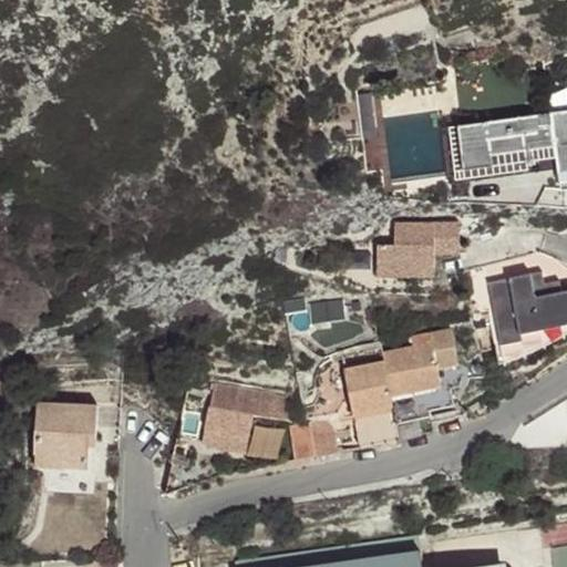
[(566,130),(554,132),(552,116),(459,130),(465,174),(558,161),(563,193),(566,192),(566,130)]
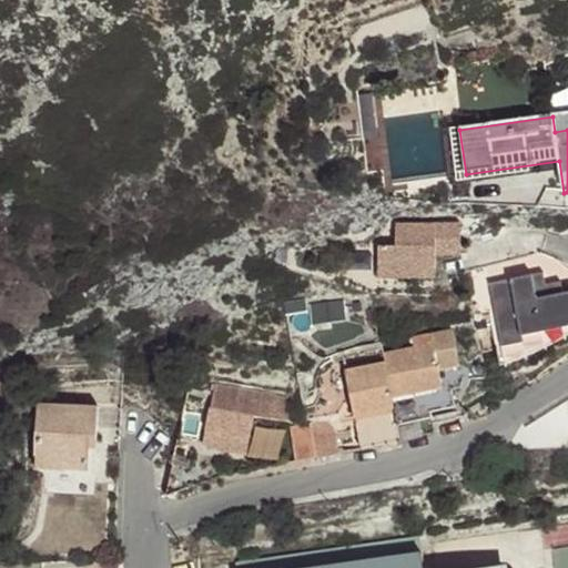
[(460,223),(396,224),(396,247),(378,246),(378,277),(436,276),(436,255),(436,249),(460,250),(460,223)]
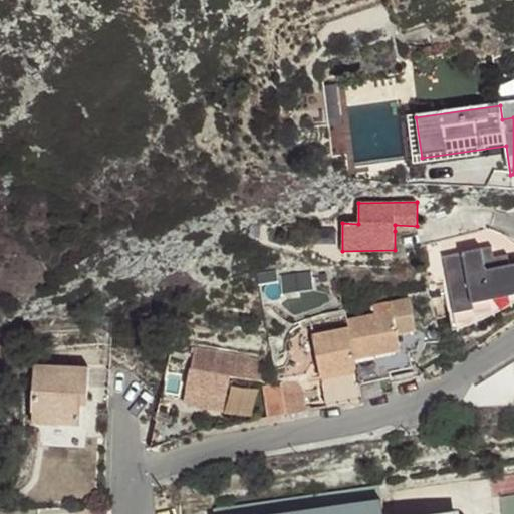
[(336,248),(335,229),(315,229),(315,248),(336,248)]
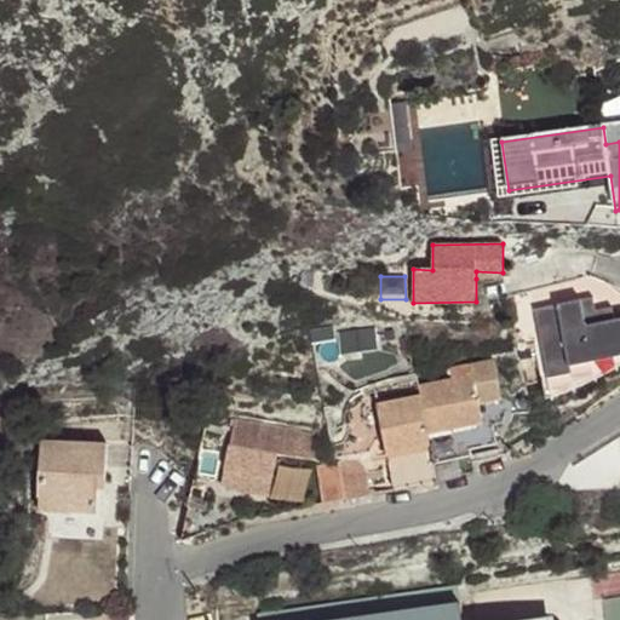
[(619,356),(619,317),(615,320),(613,306),(596,310),(591,311),(587,298),(534,309),(543,349),(549,379),(572,373),(570,366),(619,356)]
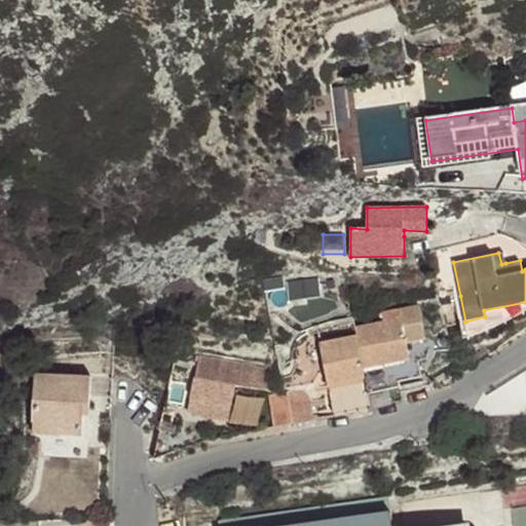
[(286,288),(284,277),(262,280),(264,292),(286,288)]
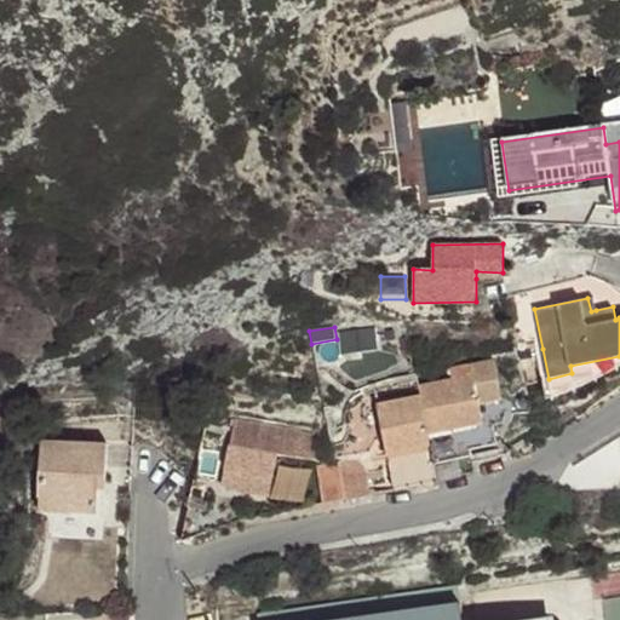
[(368,352),(367,329),(342,331),(343,355),(368,352)]
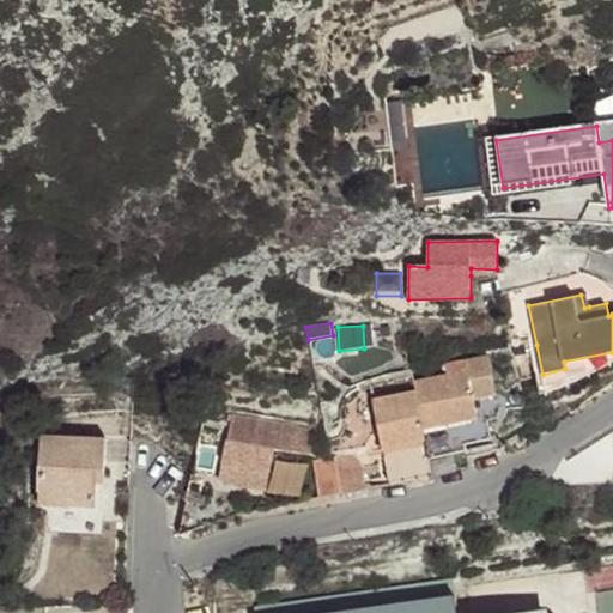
[(553,390),(568,386),(575,381),(589,375),(596,371),(611,363),(612,360),(612,352),(564,362),(565,369),(542,375),(536,345),(530,346),(533,360),(540,395),(553,390)]
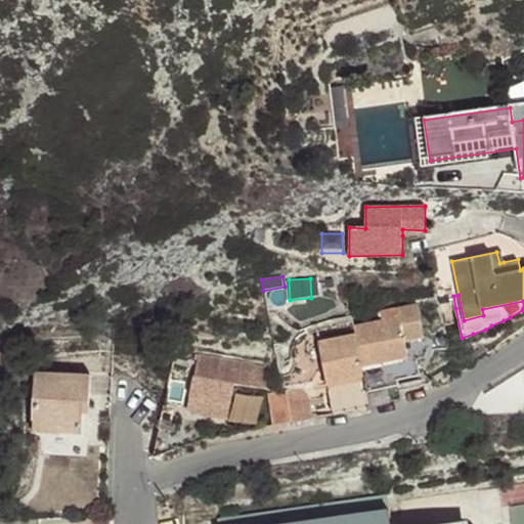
[(354,325),(356,335),(362,367),(408,358),(405,342),(425,337),(418,304),(398,308),(399,316),(354,325)]
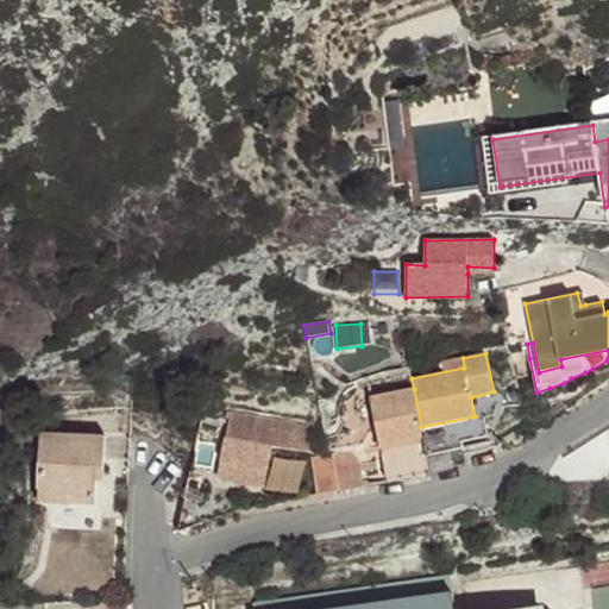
[(427,456),(421,427),(414,389),(370,397),(388,482),(408,478),(429,473),(431,473),(427,456)]
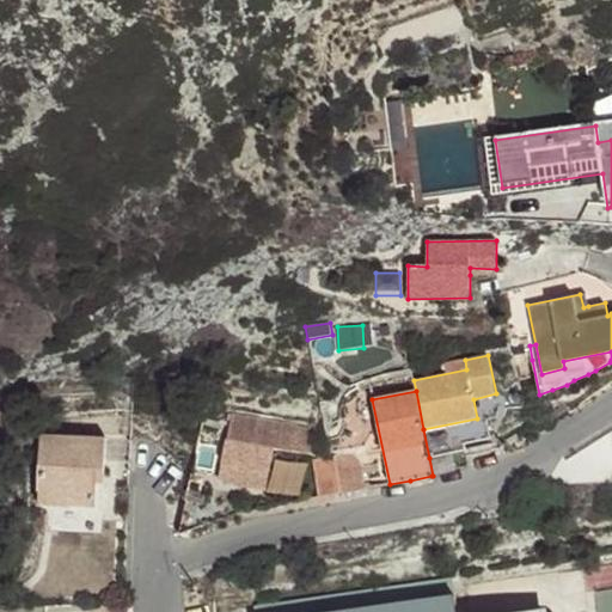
[(306,459),(312,428),(233,414),(228,441),(226,440),(219,481),(228,483),(230,483),(271,491),(277,456),(292,458),(292,456),(306,459)]
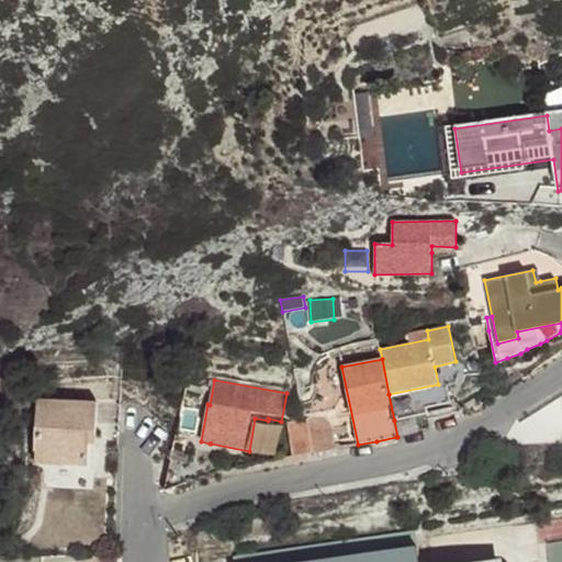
[(448,384),(446,384),(447,383),(447,382),(438,384),(389,394),(394,420),(428,413),(427,407),(451,403),(448,384)]
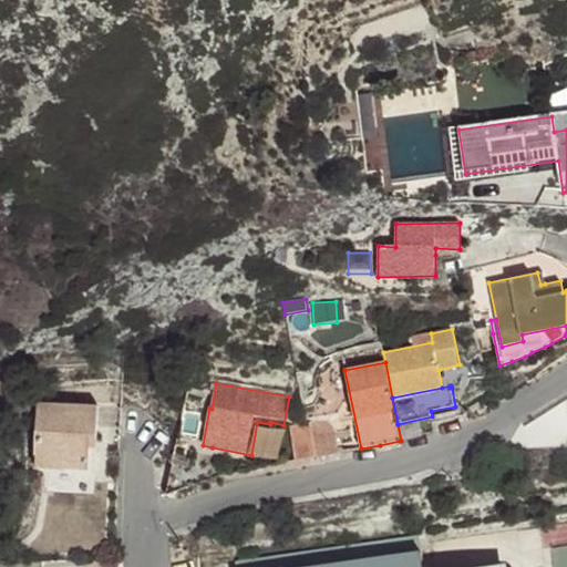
[(98,406),(38,404),(35,466),(88,468),(89,446),(90,433),(96,433),(98,406)]
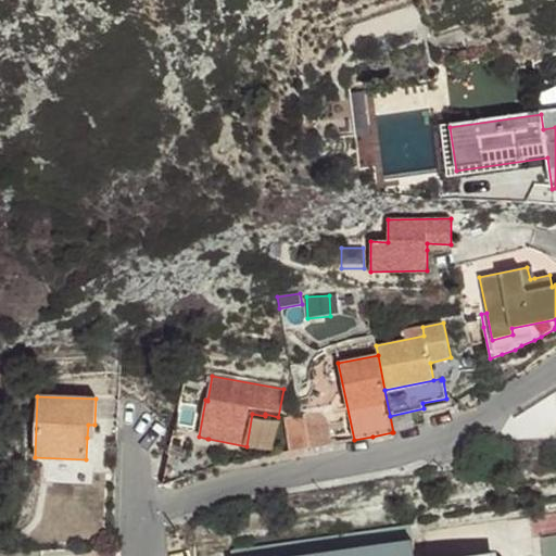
[(393,432),(427,424),(424,408),(390,416),(393,432)]
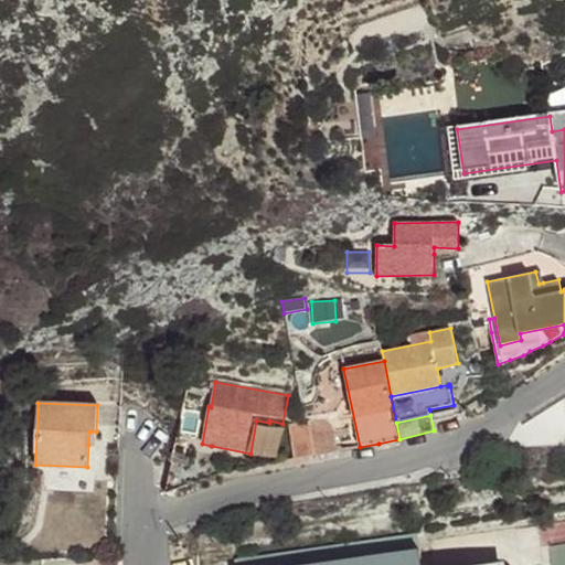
[(306,422),(312,456),(338,451),(331,417),(306,422)]
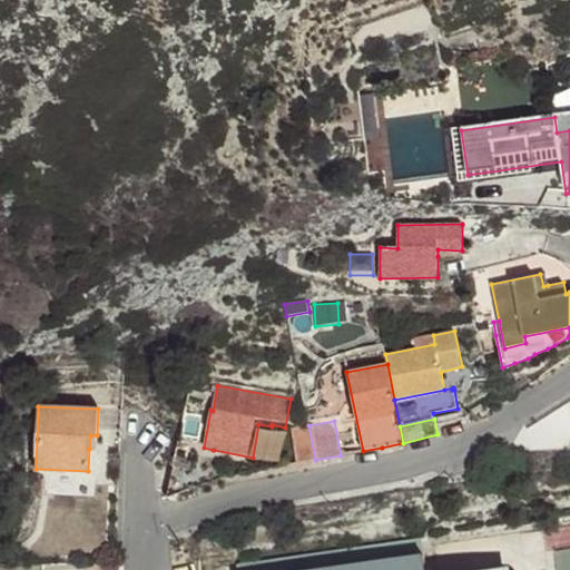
[(293,429),(300,463),(315,460),(308,425),(293,429)]
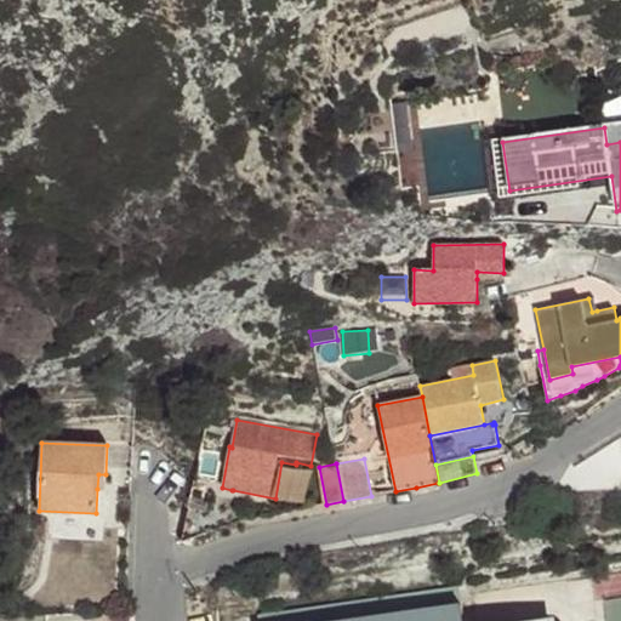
[(463,620),(459,587),(257,615),(258,620),(463,620)]
